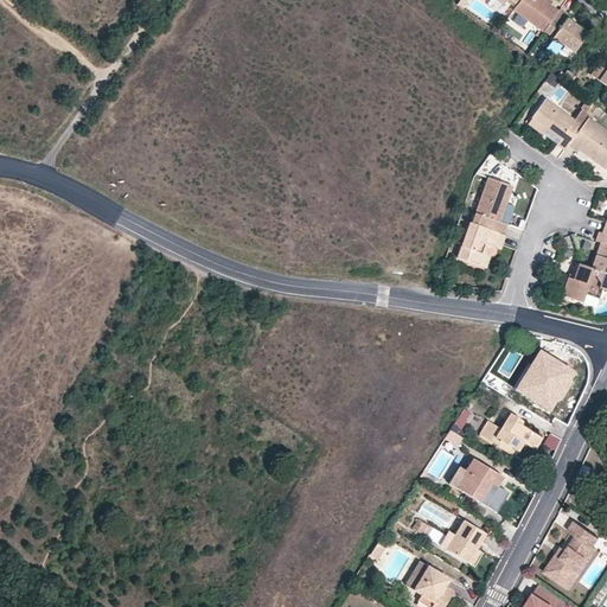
[(512,10),(523,18),(542,31),(543,30),(557,10),(550,4),(545,0),(518,0),(517,4),(512,10)]
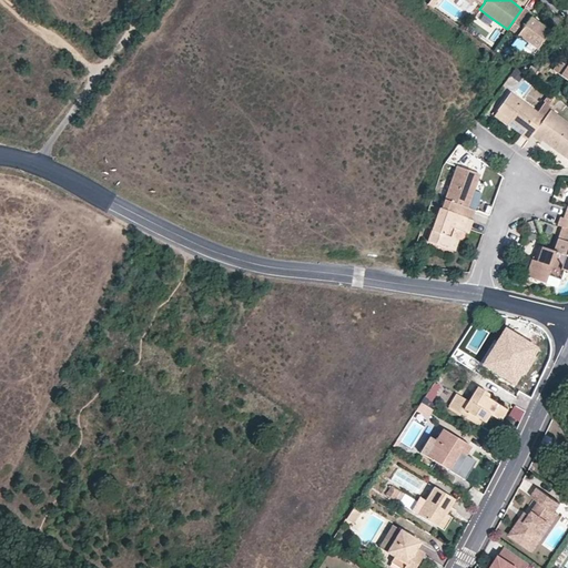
[(535,52),(549,30),(530,16),(533,12),(524,6),(521,9),(508,28),(527,42),(525,46),(535,52)]
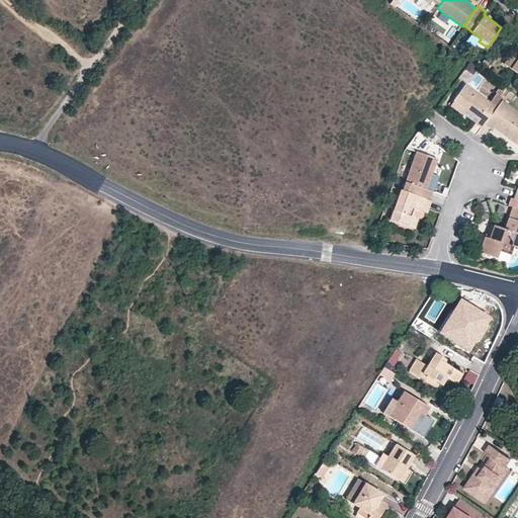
[(517,57),(516,60),(509,54),(504,63),(517,73),(517,57)]
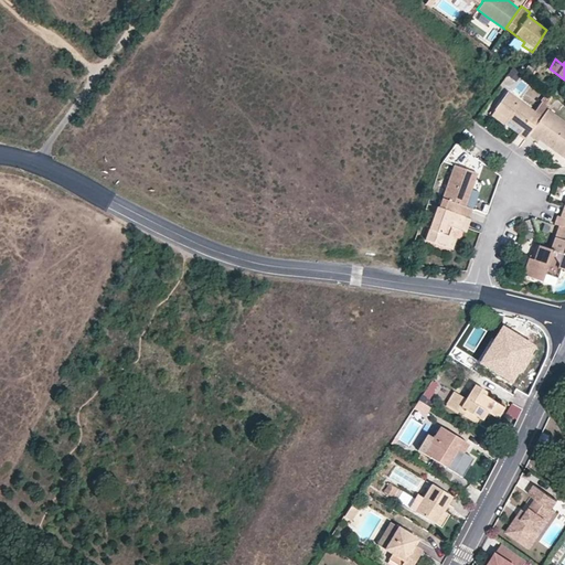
[(505,124),(509,119),(522,129),(519,134),(526,139),(529,134),(542,117),(508,93),(492,115),(505,124)]
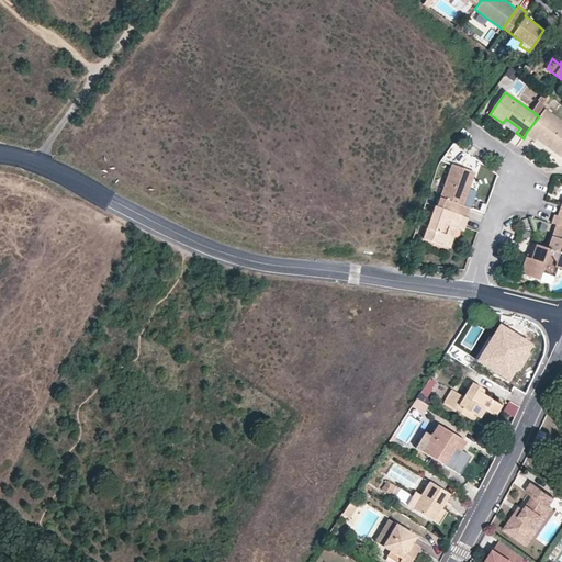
[(538,136),(546,142),(544,144),(561,156),(561,155),(561,121),(546,109),(539,116),(526,133),(535,139),(537,138),(538,136)]
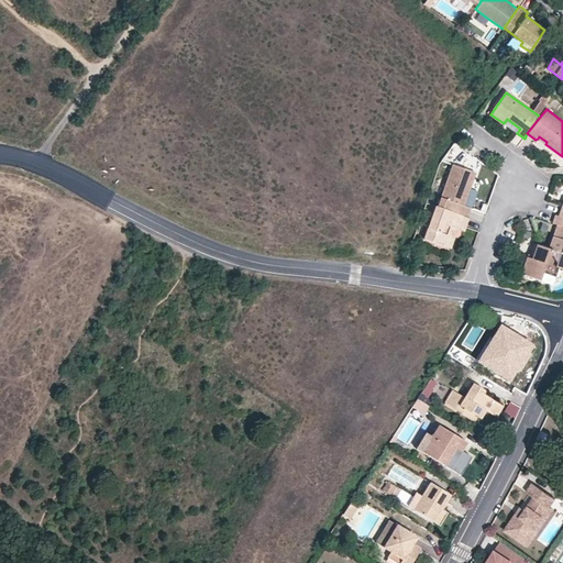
[(470,208),(463,206),(467,196),(475,172),(453,164),(439,207),(464,216),(467,216),(470,208)]
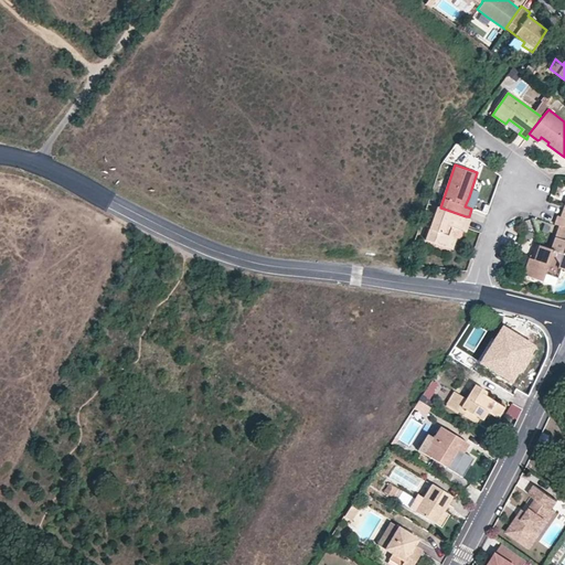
[(475,199),(469,196),(465,206),(471,209),(475,199)]
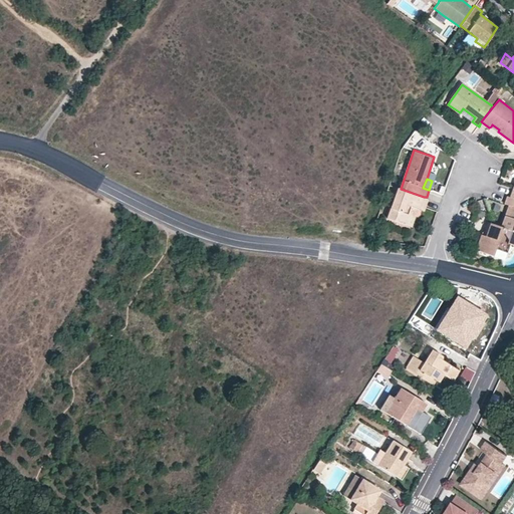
[(420,210),(424,197),(401,189),(399,188),(392,210),(389,219),(408,225),(414,208),(420,210)]
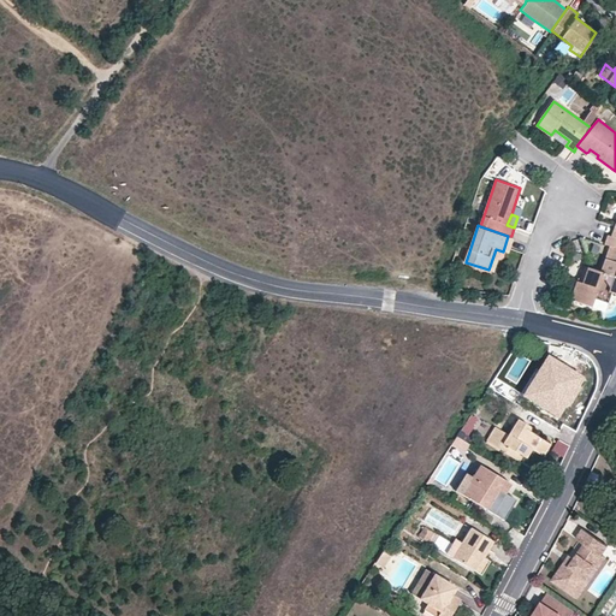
[(609,246),(612,247),(609,259),(604,258),(600,271),(615,276),(615,237),(611,236),(608,235),(605,243),(609,246)]
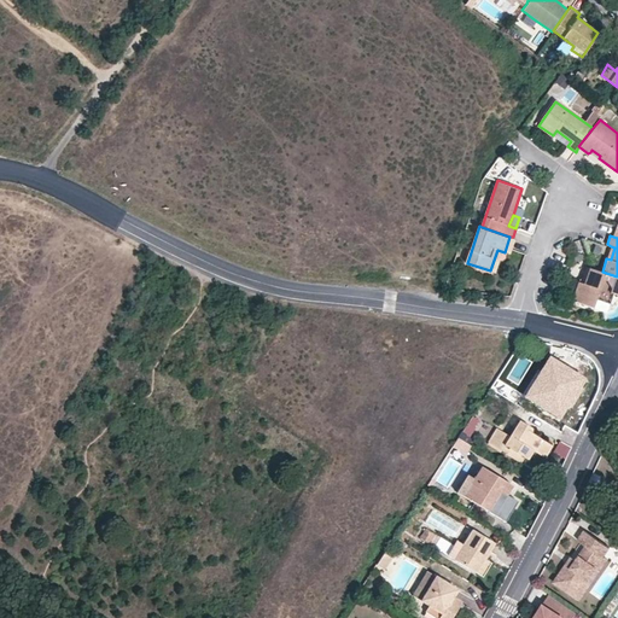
[(513,237),(509,237),(505,252),(512,254),(518,239),(513,237)]
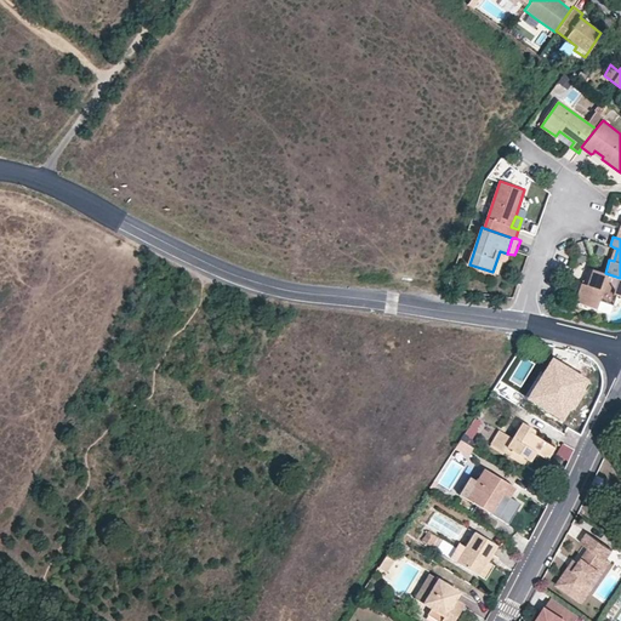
[(507,254),(500,251),(493,272),(500,274),(507,254)]
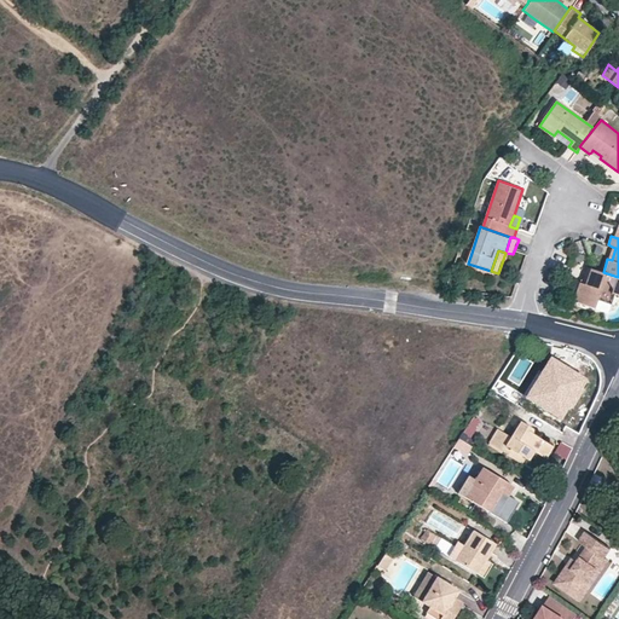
[(618,277),(603,272),(602,272),(594,268),(586,267),(584,276),(578,283),(573,300),(594,308),(597,301),(597,298),(608,301),(612,293),(614,294),(618,294),(618,277)]
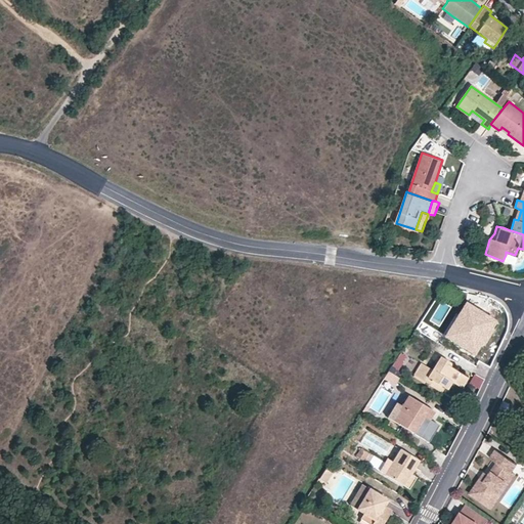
[(467,303),(446,337),(473,352),(479,343),(489,326),(486,324),(478,319),(482,313),(467,303)]
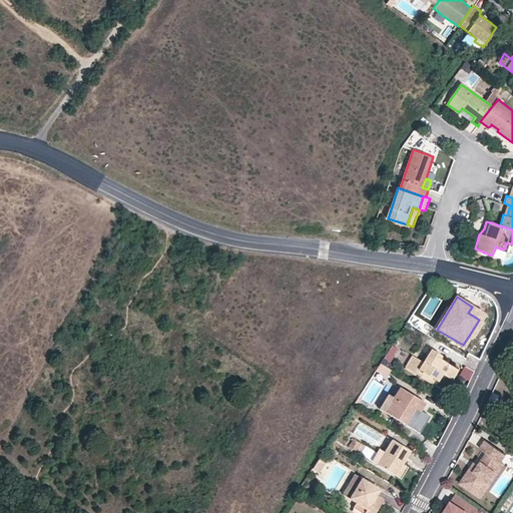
[(476,318),(480,311),(472,307),(468,313),(476,318)]
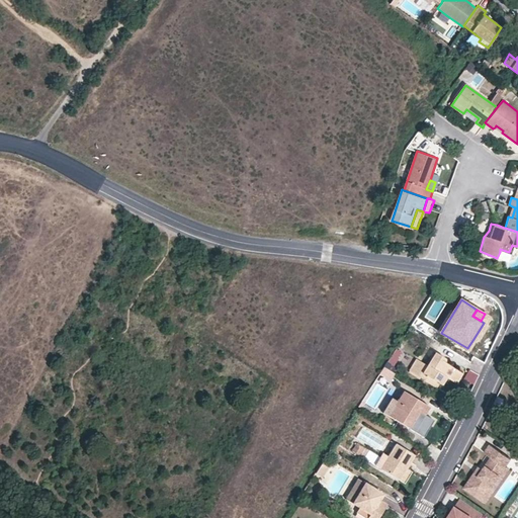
[(473,339),(479,342),(489,326),(484,323),(473,339)]
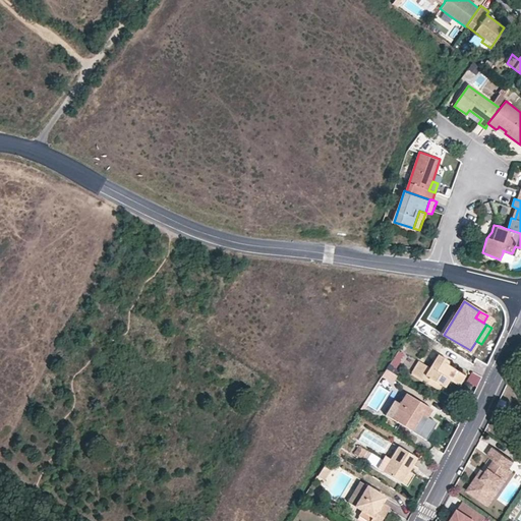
[(398,368),(404,353),(397,350),(390,364),(398,368)]
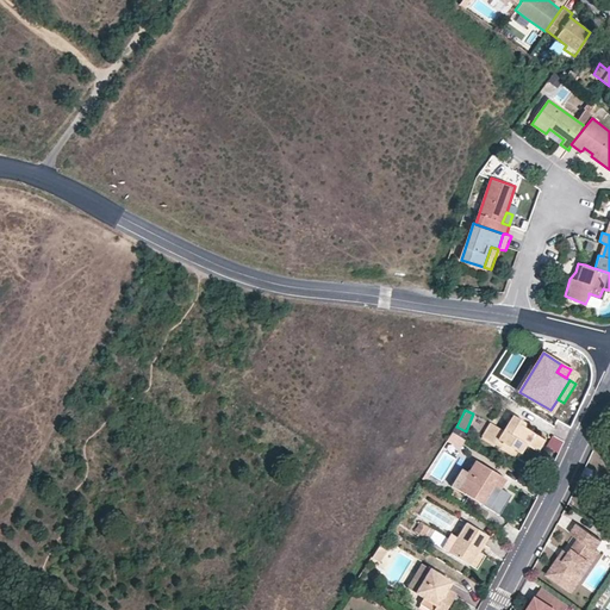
[(503,443),(520,454),(526,444),(536,452),(545,440),(523,427),(524,422),(514,416),(504,431),(491,423),(481,436),(500,447),(503,443)]
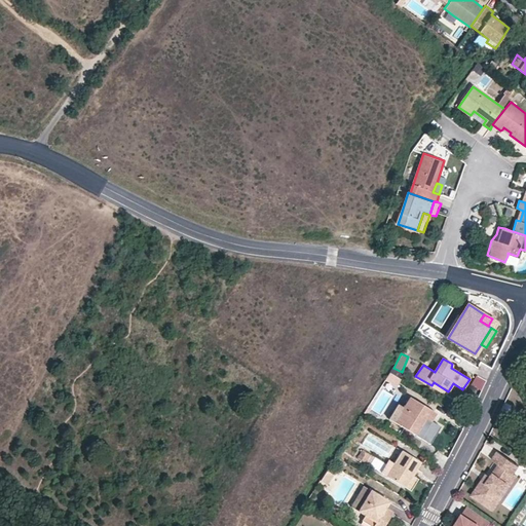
[(481,388),(483,380),(475,377),(472,385),(481,388)]
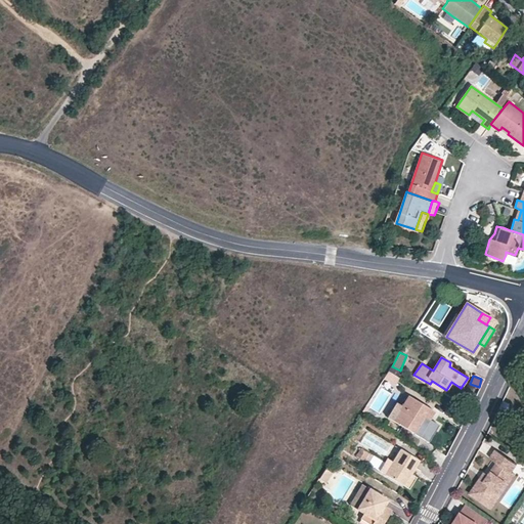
[(397,404),(389,418),(413,433),(424,418),(429,421),(434,411),(408,396),(402,406),(397,404)]
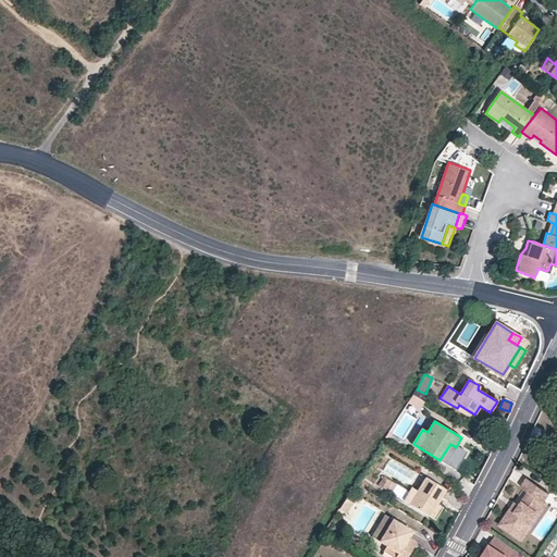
[(456,447),(450,444),(440,460),(455,469),(466,453),(456,447)]
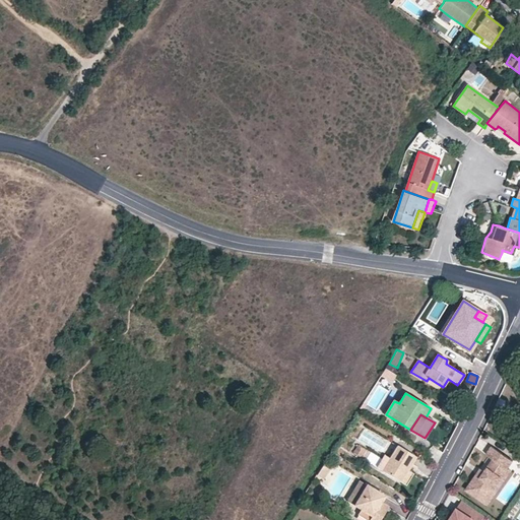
[(366,450),(359,445),(353,453),(362,457),(366,450)]
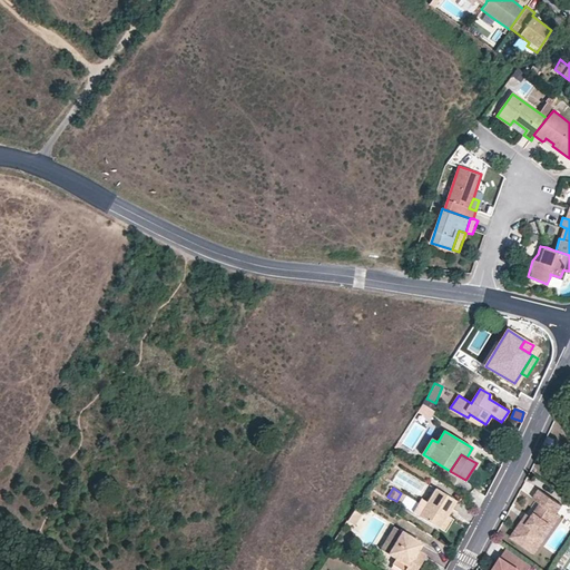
[(563,504),(540,488),(533,497),(541,502),(527,522),(523,519),(511,536),(531,550),(558,512),(563,504)]
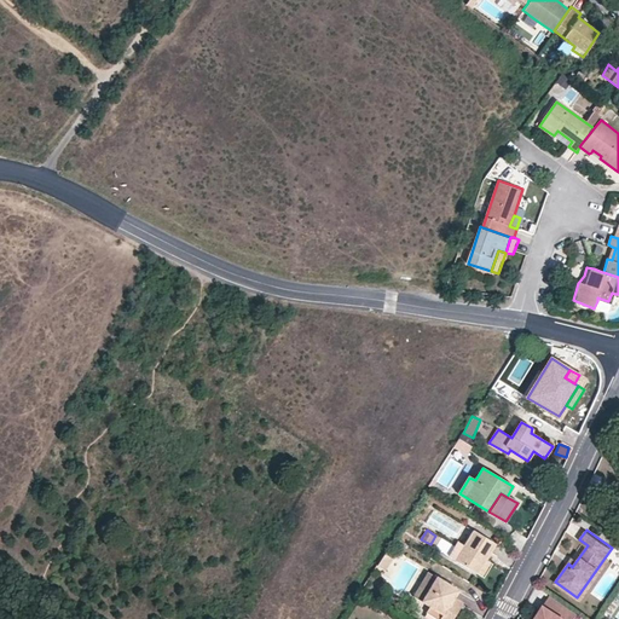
[(455,560),(478,574),(486,560),(496,544),(473,531),(463,547),(457,542),(455,548),(449,556),(455,560)]
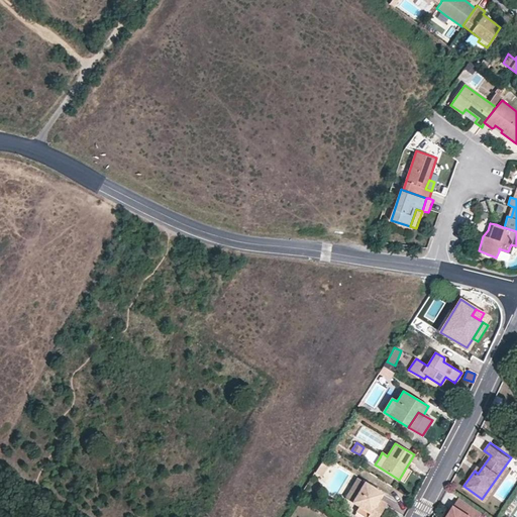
[(380,457),(364,447),(359,454),(375,464),(380,457)]
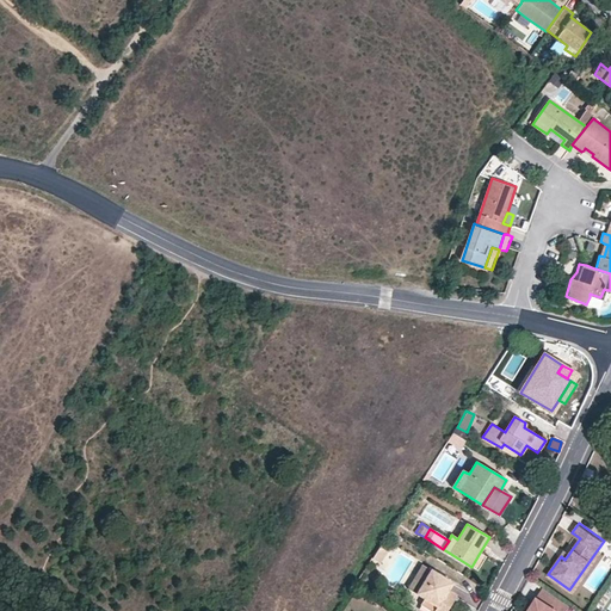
[(381,544),(371,557),(377,562),(387,548),(381,544)]
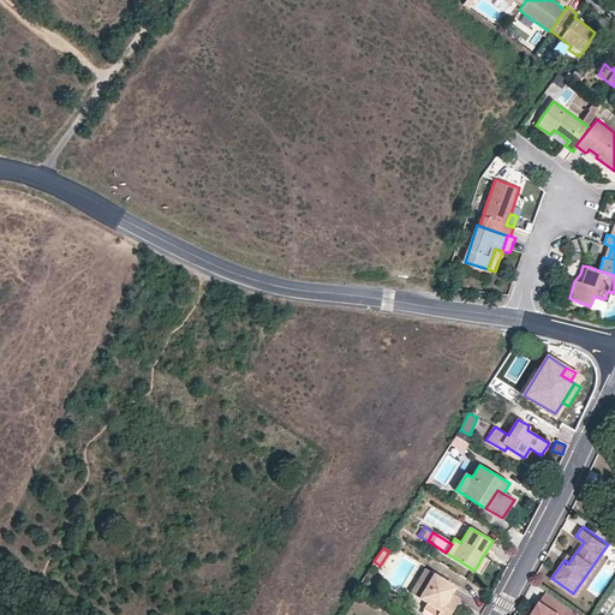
[(578,596),(605,555),(602,553),(573,593),(578,596)]
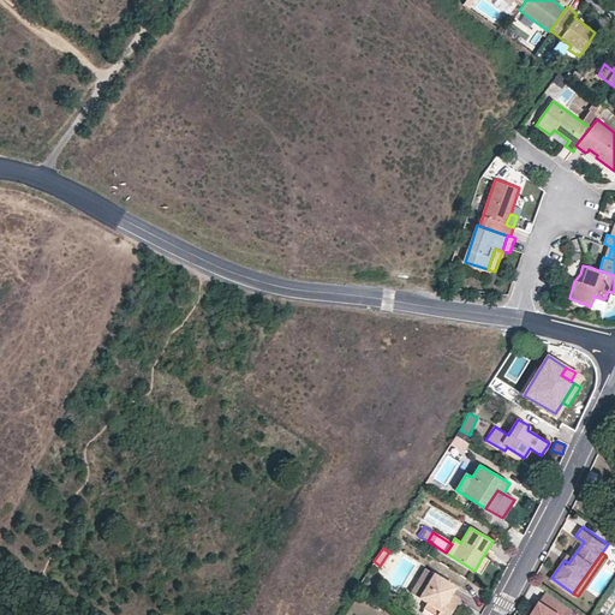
[(434,574),(419,598),(428,603),(425,609),(435,614),(447,614),(458,599),(449,595),(454,586),(434,574)]
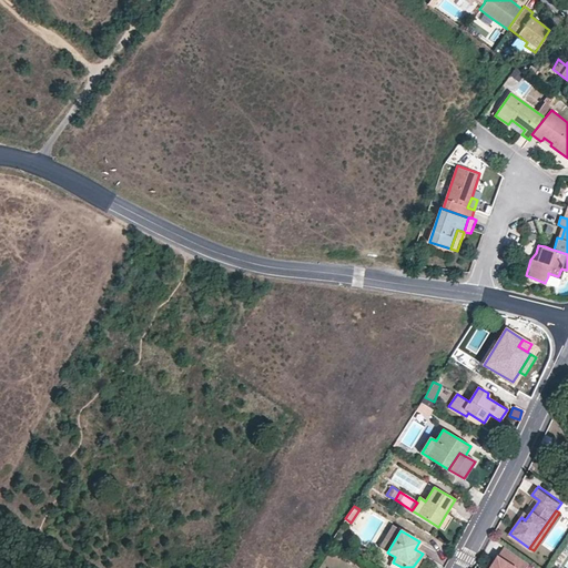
[(514,567),(516,566),(518,567),(526,567),(530,561),(508,546),(493,567),(514,567)]
